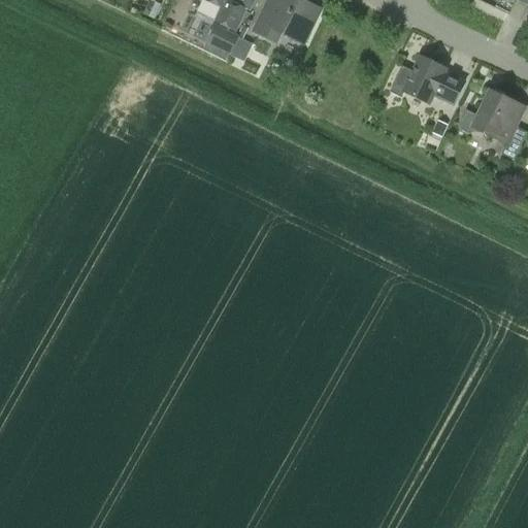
[(235,0),(203,0),(223,9),(216,23),(234,32),(245,9),(234,4),(235,0)]
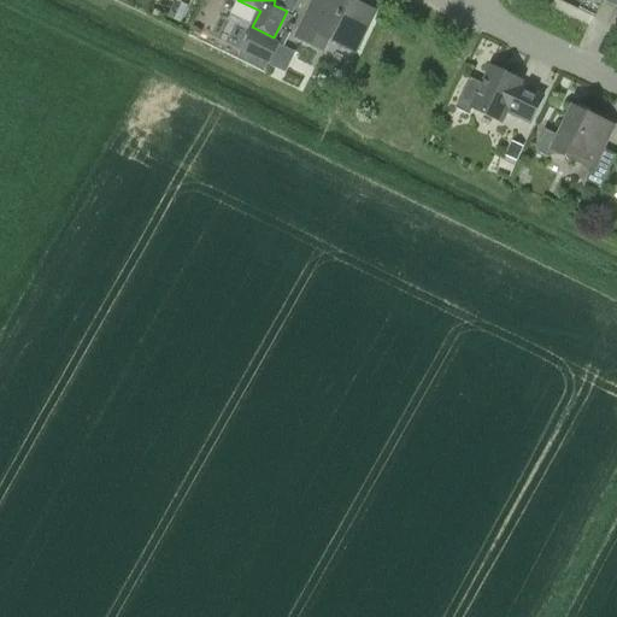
[(357,52),(376,11),(371,9),(374,4),(366,0),(313,0),(297,36),(324,50),(329,39),(357,52)]
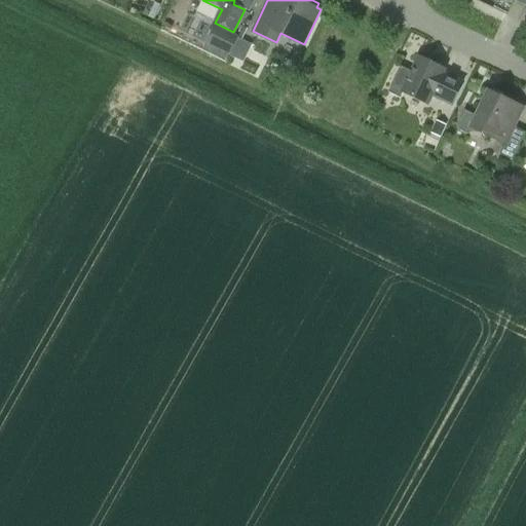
[(214,25),(205,43),(229,55),(238,36),(214,25)]
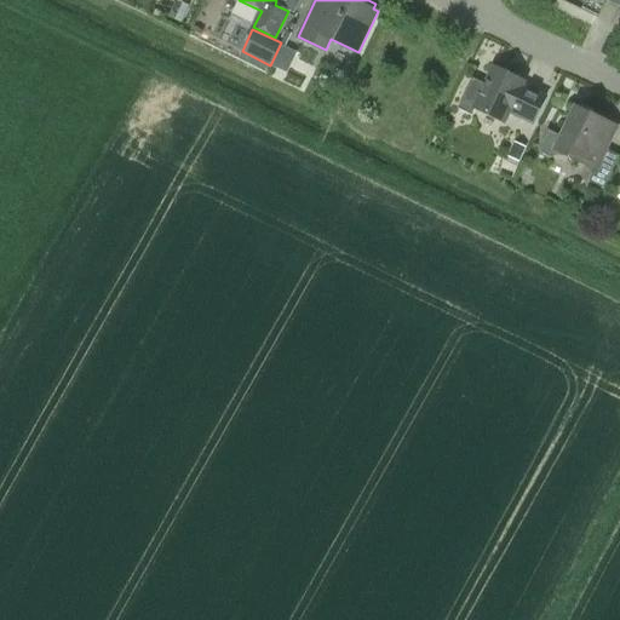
[(494,68),(486,85),(472,79),(458,110),(472,116),(475,109),(504,124),(510,113),(533,124),(546,98),(522,86),(524,82),(494,68)]
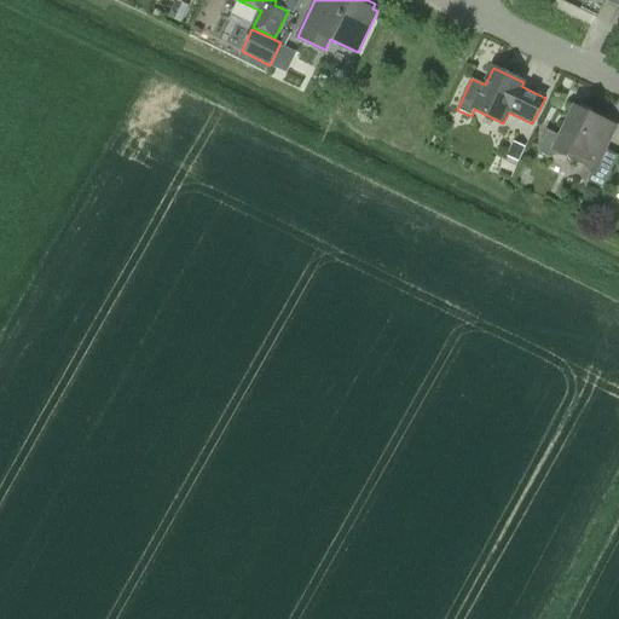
[(605,122),(576,108),(561,138),(547,131),(538,148),(541,154),(550,158),(556,156),(559,152),(594,171),(589,181),(603,189),(618,157),(605,150),(607,145),(596,140),(605,122)]
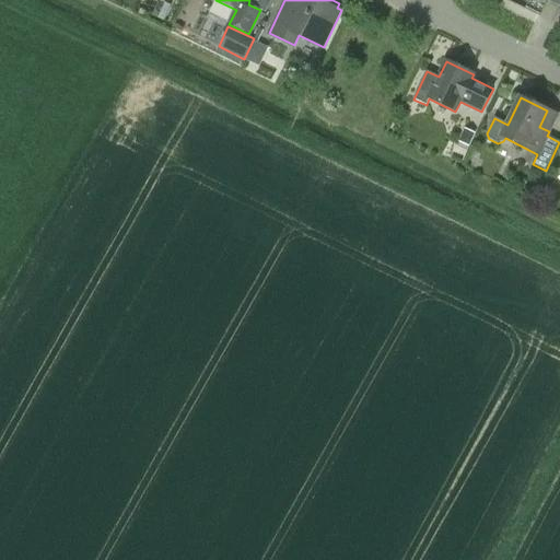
[(475,136),(465,130),(458,142),(469,148),(475,136)]
